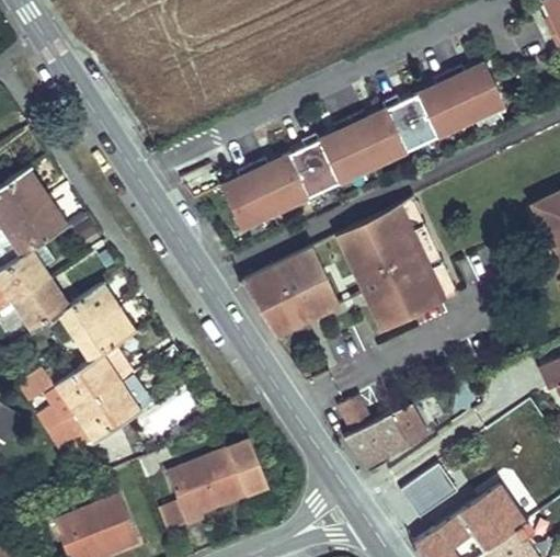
[(559,0),(541,0),(559,46),(559,0)]
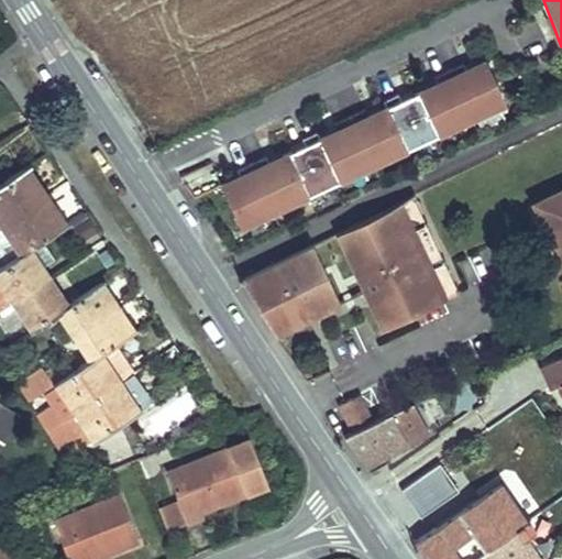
[(491,66),(216,173),(234,221),(509,114),(491,66)]
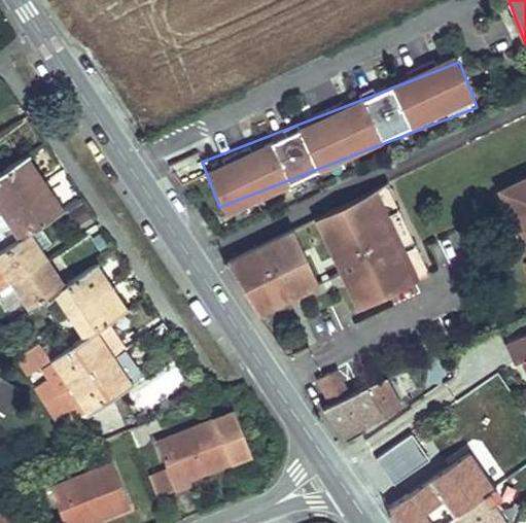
[(29,158),(24,162),(60,215),(65,211),(29,158)]
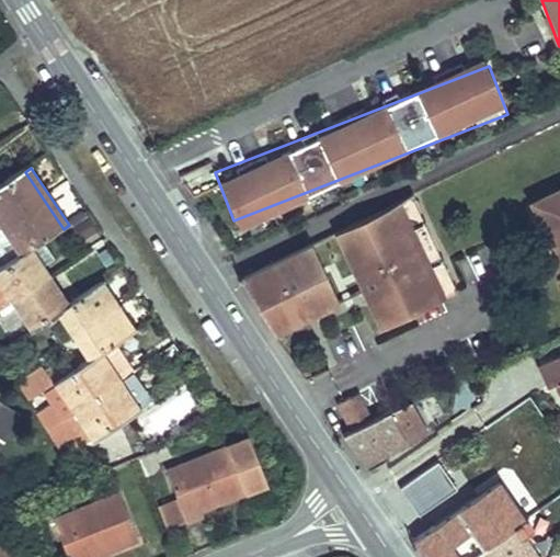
[(0,229),(1,229),(21,258),(4,269),(0,271),(0,285),(11,304),(30,333),(58,315),(90,363),(55,387),(75,416),(93,444),(136,416),(116,386),(122,383),(135,374),(115,348),(134,334),(101,286),(70,306),(65,309),(27,253),(43,243),(64,229),(25,172),(0,189),(0,229)]
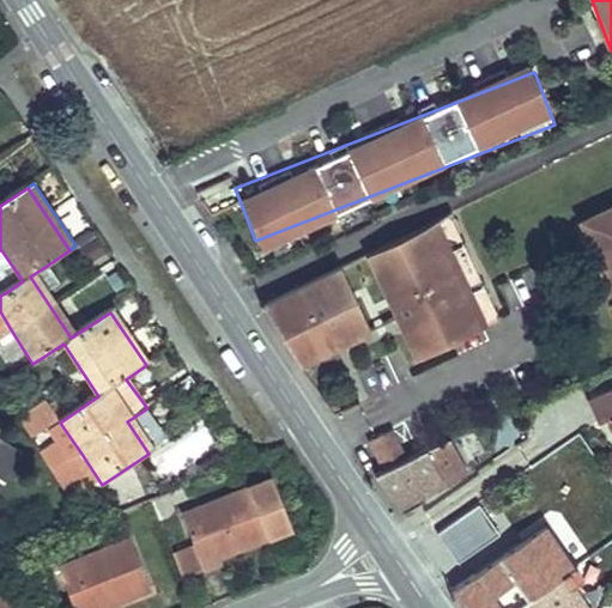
[(611,217),(592,226),(601,247),(597,249),(611,280),(611,217)]
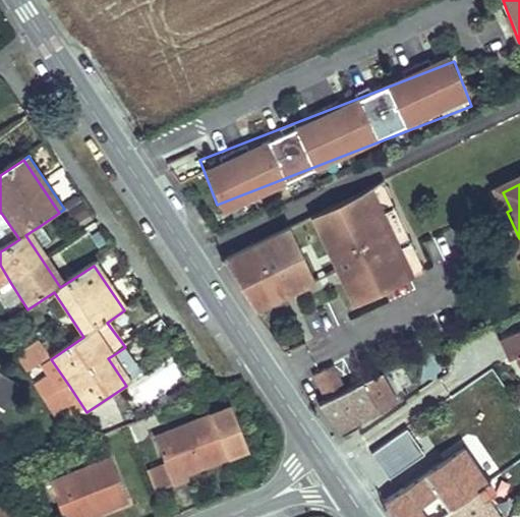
[(388,186),(373,192),(416,281),(429,275),(388,186)]
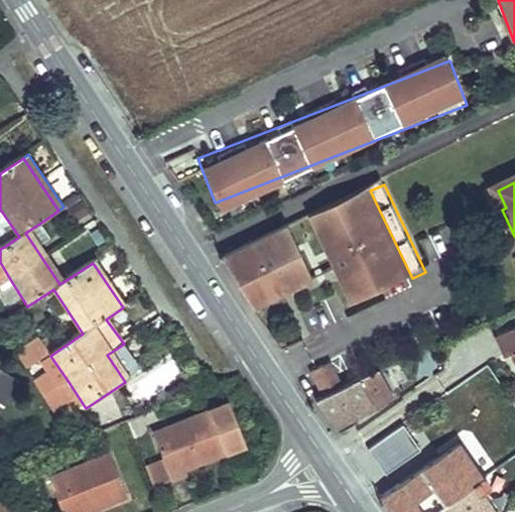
[(370,190),(314,218),(356,305),(412,278),(370,190)]
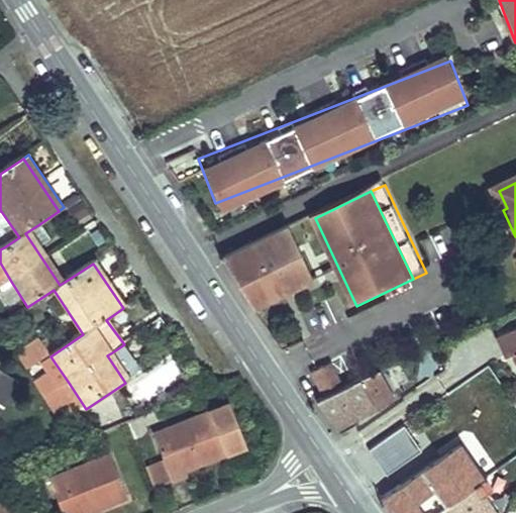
[(507,208),(499,191),(495,193),(503,210),(507,208)]
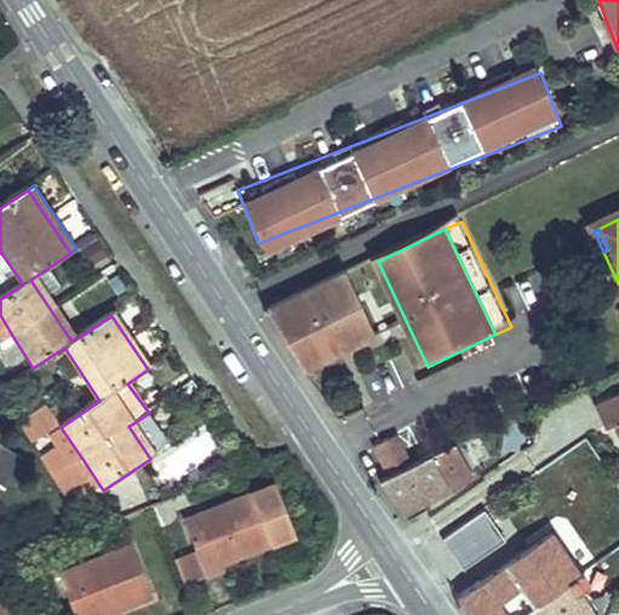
[(1,253),(0,253),(0,291),(5,297),(23,285),(1,253)]
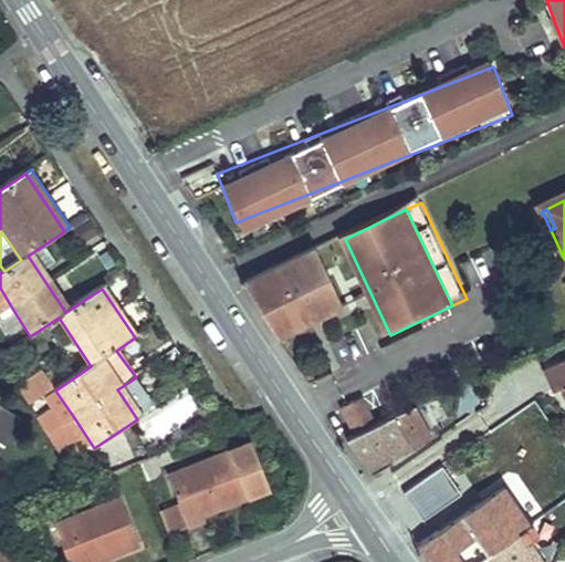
[(43,246),(28,256),(65,312),(71,309),(51,281),(45,271),(55,263),(43,246)]
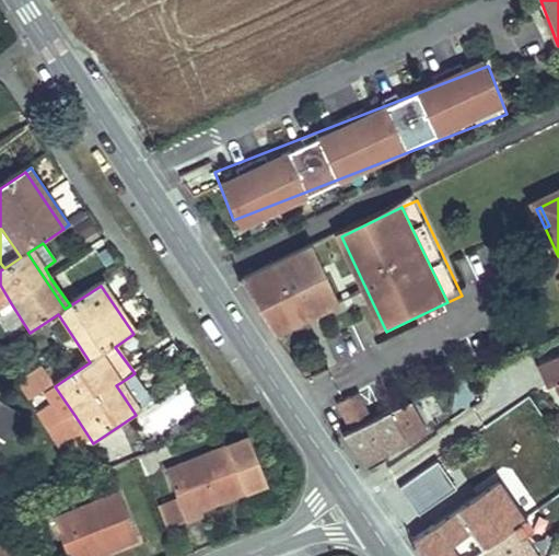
[(328,244),(243,284),(278,336),(357,303),(328,244)]
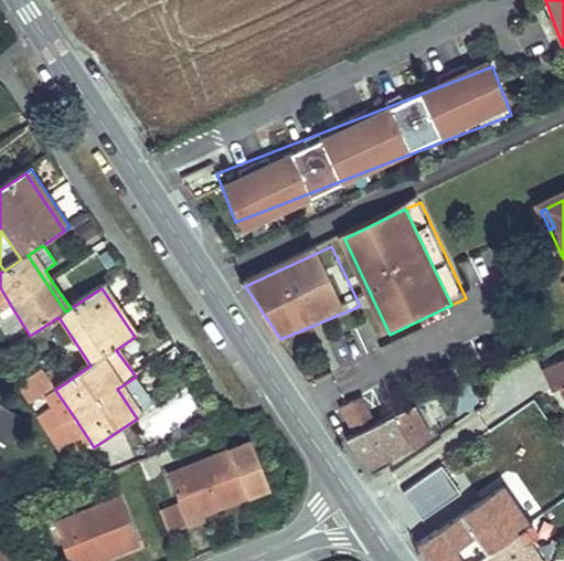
[(106,285),(102,288),(135,337),(139,335),(106,285)]
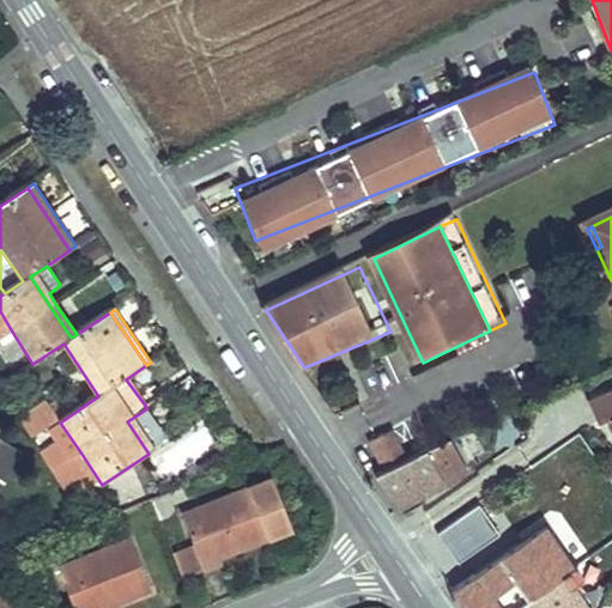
[(0,311),(0,340),(12,332),(0,311)]
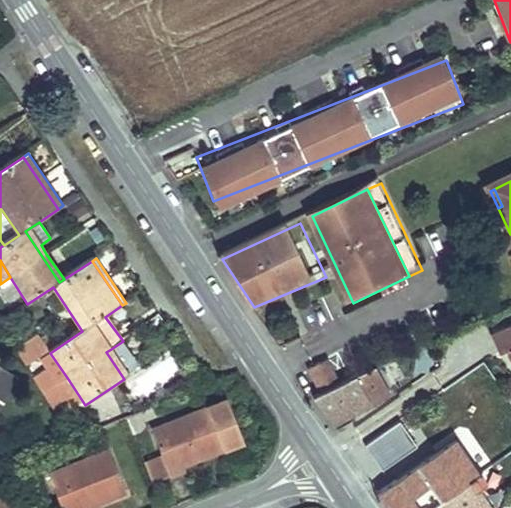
[(510,326),(493,334),(503,358),(510,354),(510,326)]
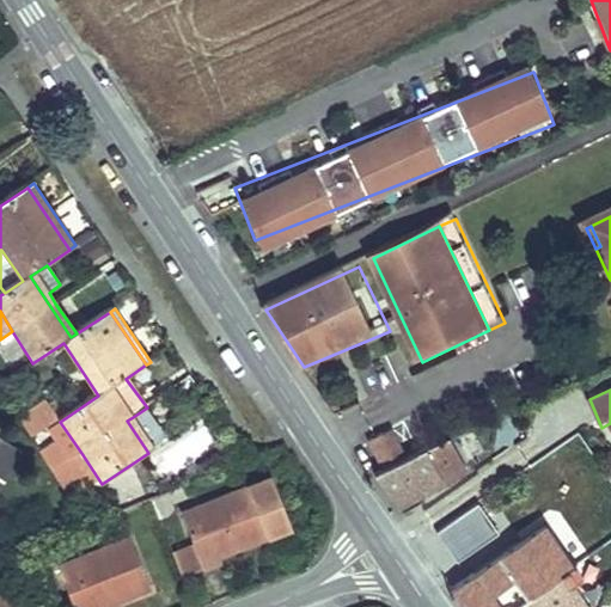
[(47,403),(17,422),(30,441),(48,429),(60,422),(47,403)]
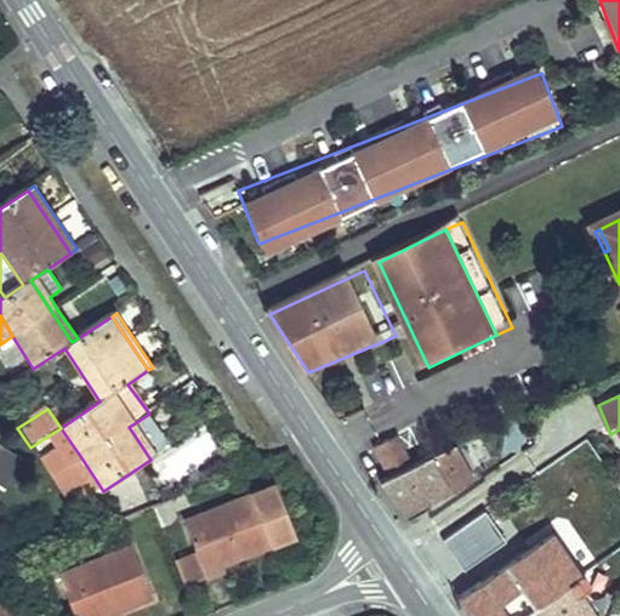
[(129,427),(151,460),(157,456),(135,423),(129,427)]
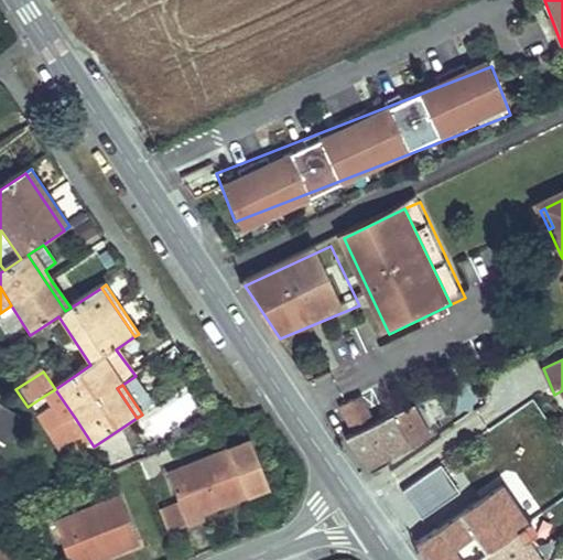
[(75,418),(55,389),(44,396),(52,408),(63,426),(75,418)]
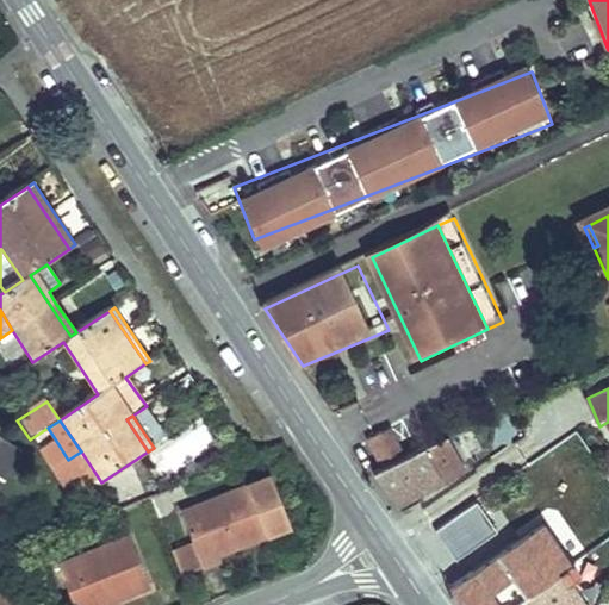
[(392,429),(372,440),(385,469),(406,459),(392,429)]
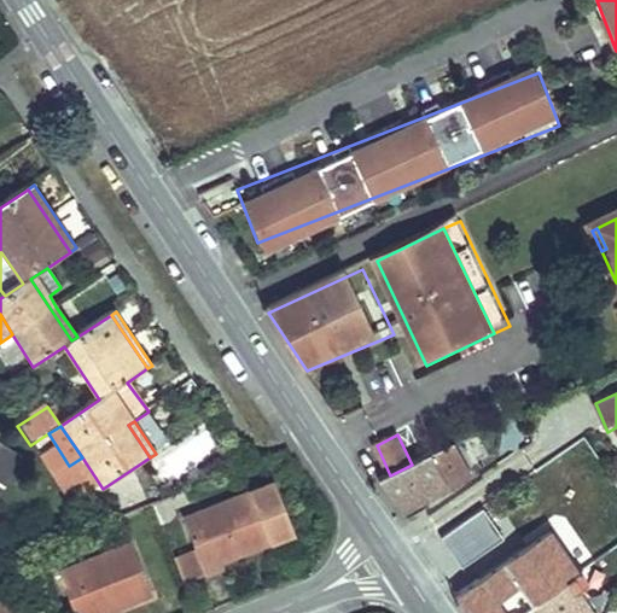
[(0,500),(24,460),(0,444),(0,500)]
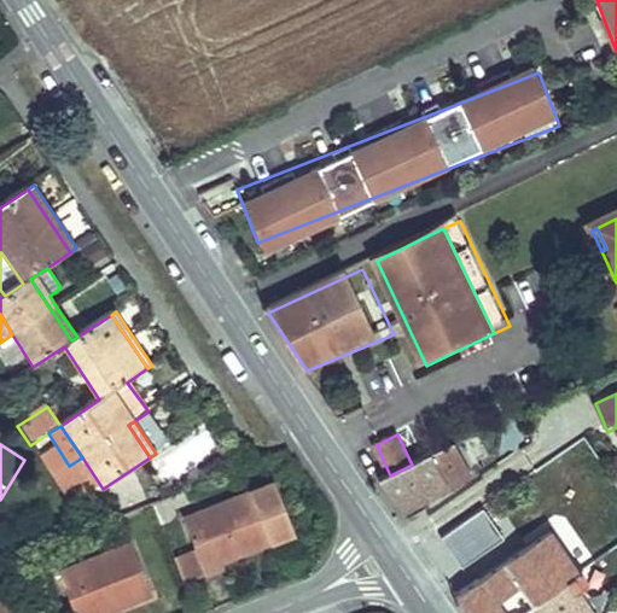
[(472,478),(454,445),(432,455),(450,490),(472,478)]
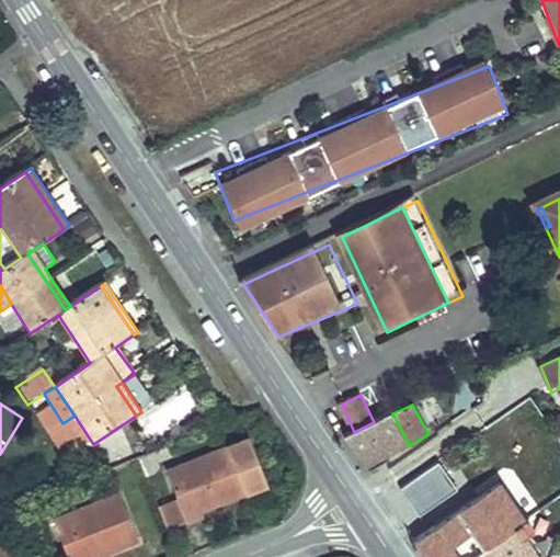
[(52,406),(35,417),(46,433),(63,423),(52,406)]
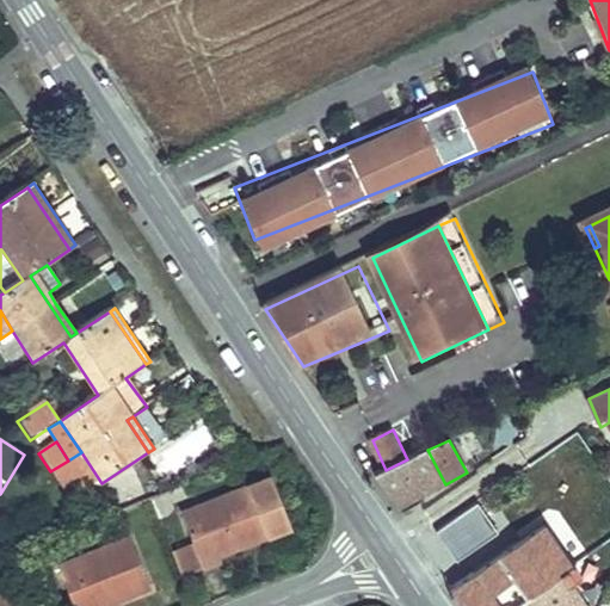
[(445,484),(427,450),(407,459),(386,470),(376,474),(401,511),(445,484)]
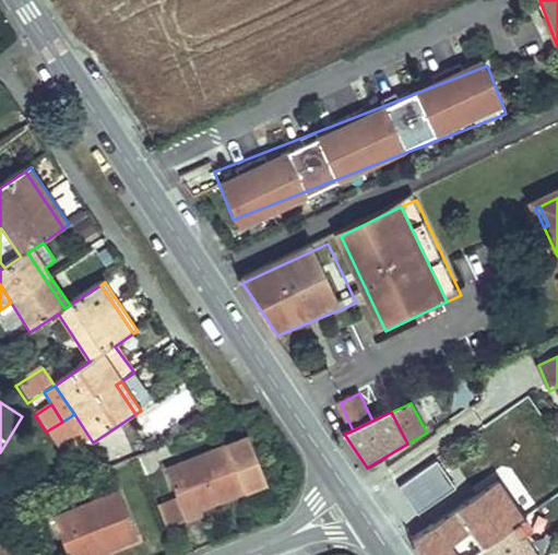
[(474,437),(485,456),(508,441),(496,423),(474,437)]
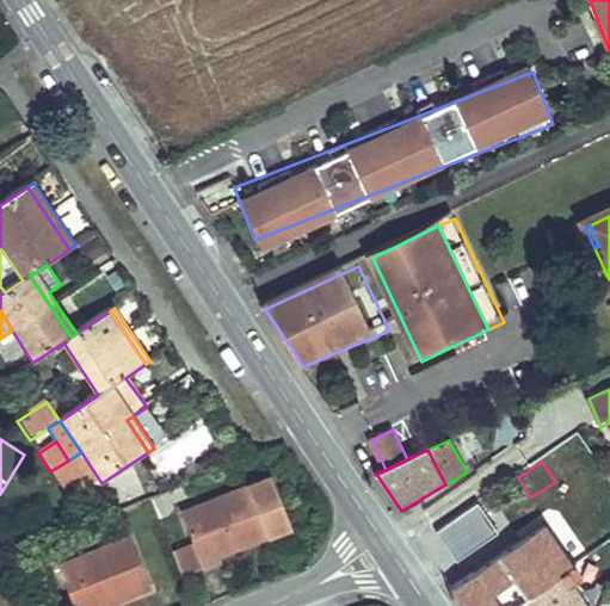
[(275,480),(182,515),(204,573),(221,566),(219,557),(250,545),(250,549),(295,532),(275,480)]
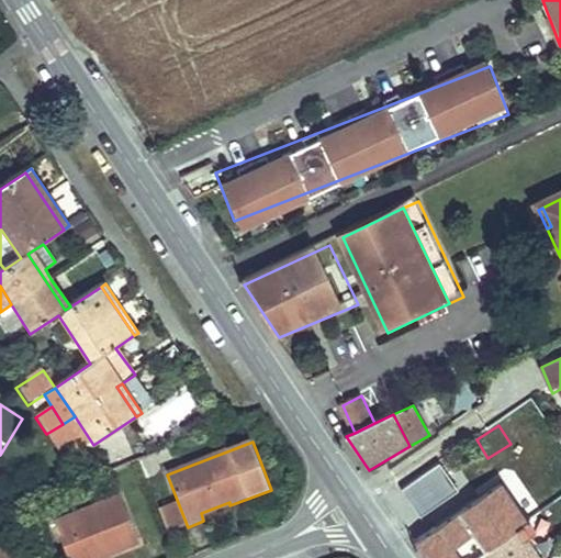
[(481,557),(527,527),(502,488),(440,529),(460,557),(481,557)]
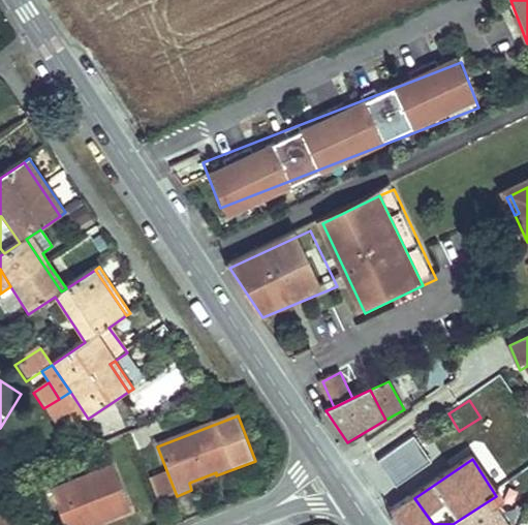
[(113,466),(50,491),(62,524),(88,524),(104,518),(105,521),(131,511),(113,466)]
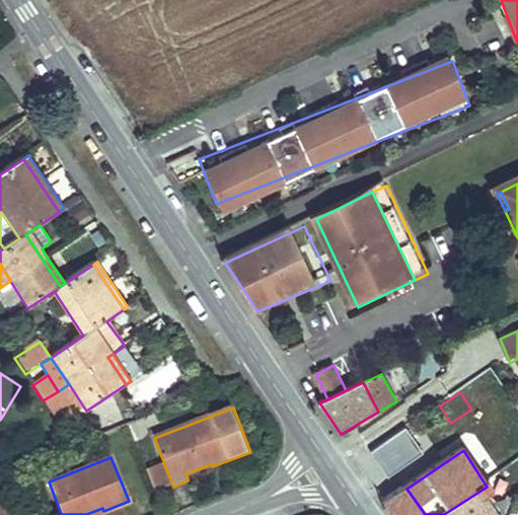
[(493,498),(487,487),(444,514),(425,514),(407,489),(386,501),(395,514),(496,514),(488,502),(493,498)]
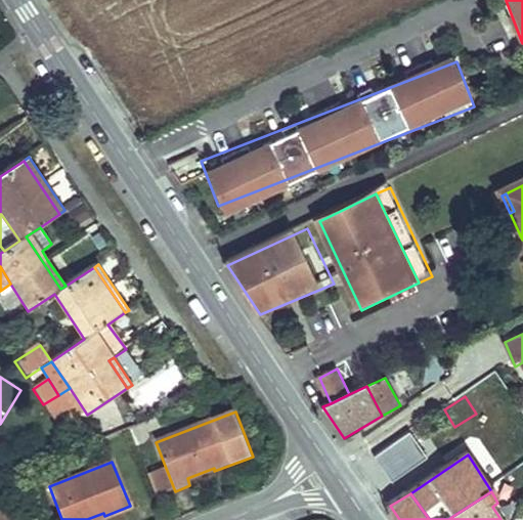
[(11,519),(8,510),(0,513),(0,519),(11,519)]
